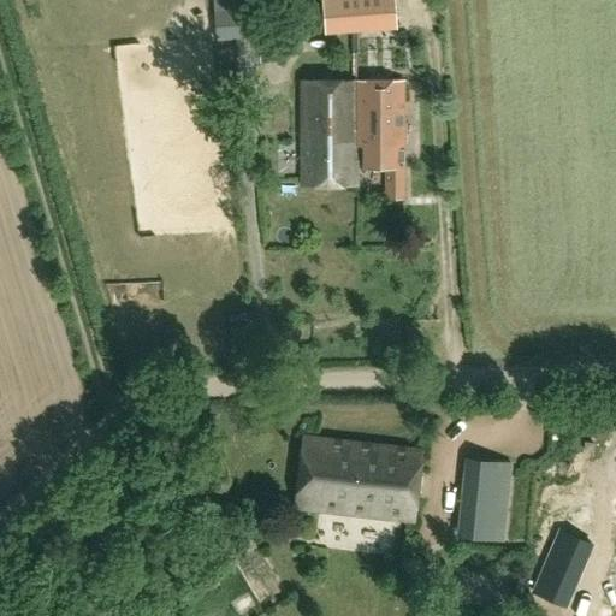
[(396,27),(394,0),(336,0),(339,31),(396,27)]
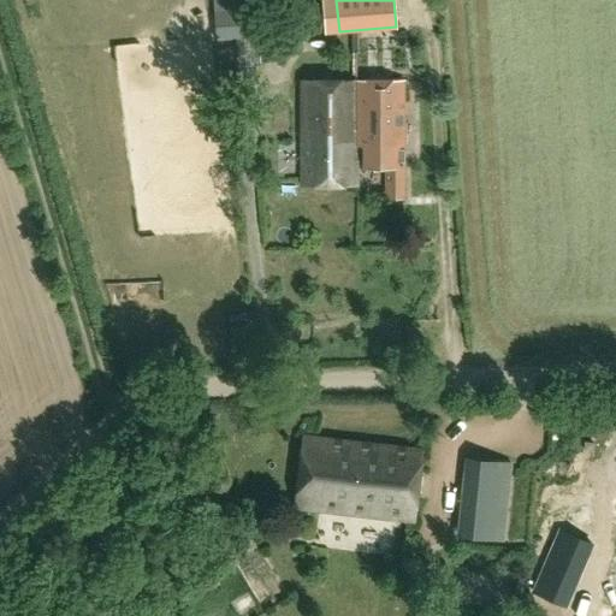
[(254,65),(260,64),(260,49),(253,49),(252,39),(236,39),(238,78),(254,77),(254,65)]
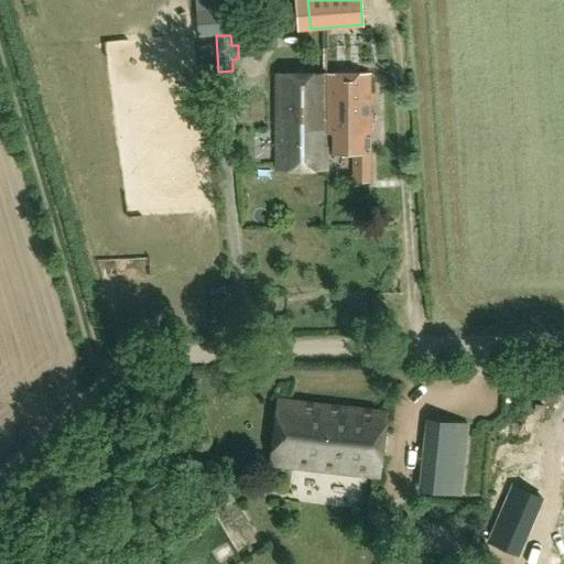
[(277,171),(326,170),(326,136),(326,133),(332,133),(332,154),(354,154),(354,183),(369,183),(369,74),(275,74),(277,171)]
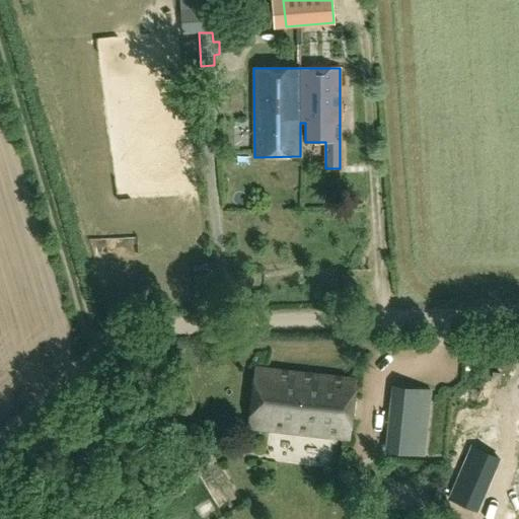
[(340,441),(350,442),(357,377),(253,366),(246,430),(268,433),(340,441)]
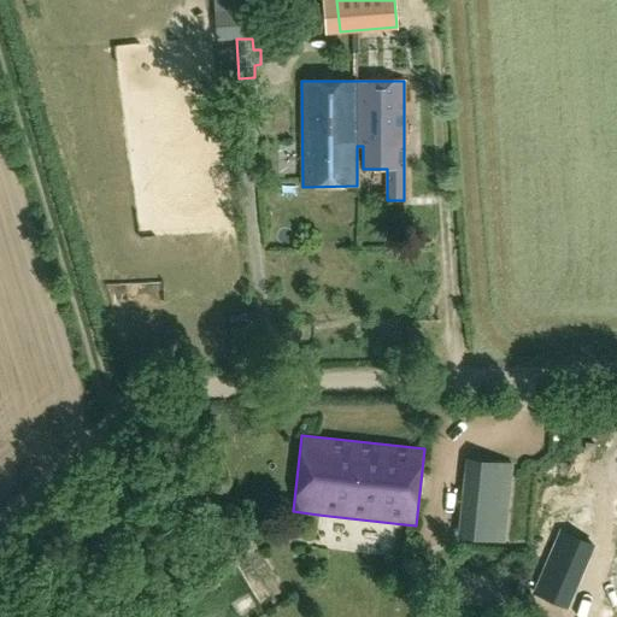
[(465,459),(457,539),(506,545),(515,465),(465,459)]
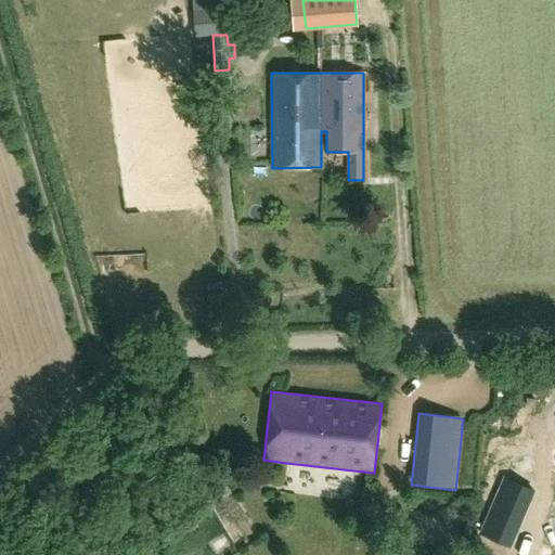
[(232,476),(218,483),(237,517),(250,510),(232,476)]
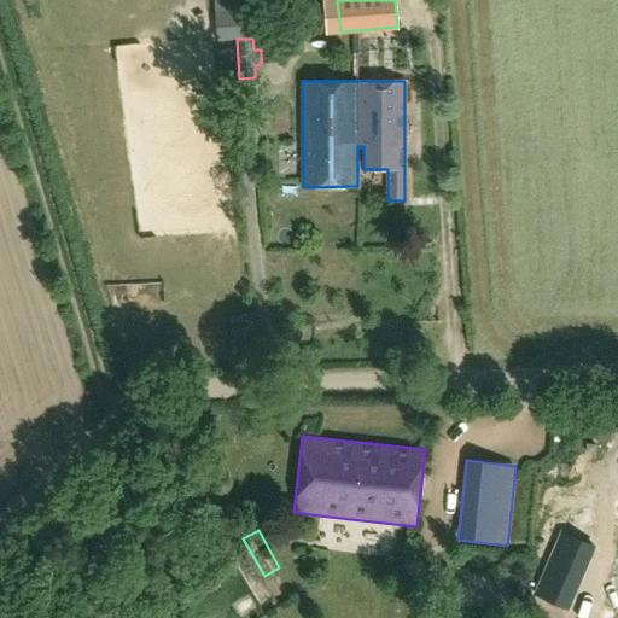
[(595,546),(563,531),(536,594),(569,608),(595,546)]
